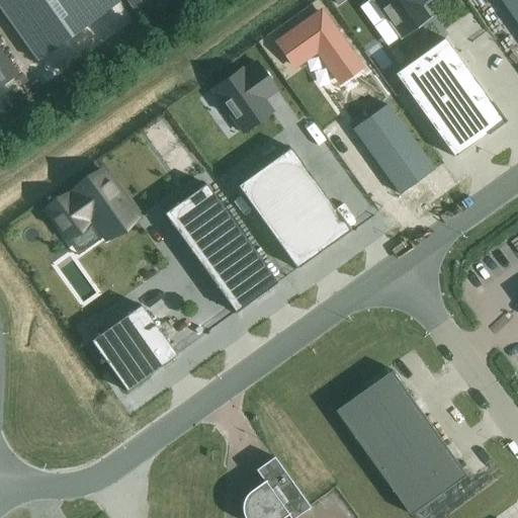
[(0,0),(0,9),(36,61),(102,13),(119,1),(117,0),(0,0)]
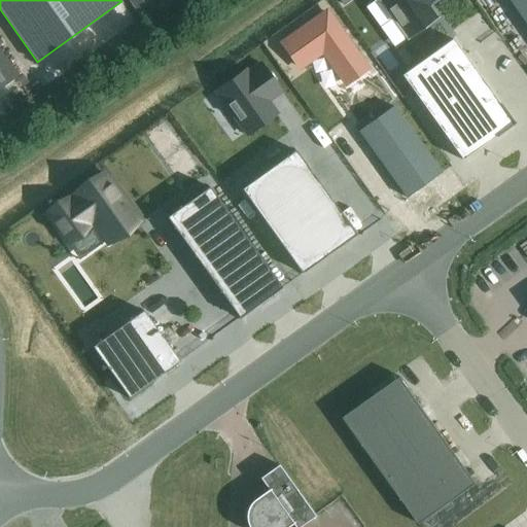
[(380,0),(409,39),(423,29),(437,19),(428,5),(435,0),(380,0)]
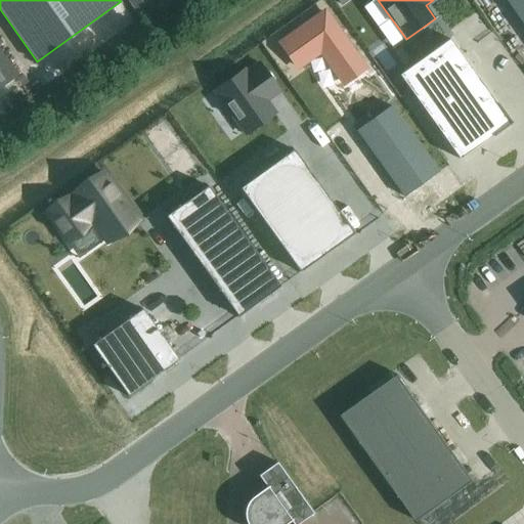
[(523,0),(510,0),(523,19),(523,0)]
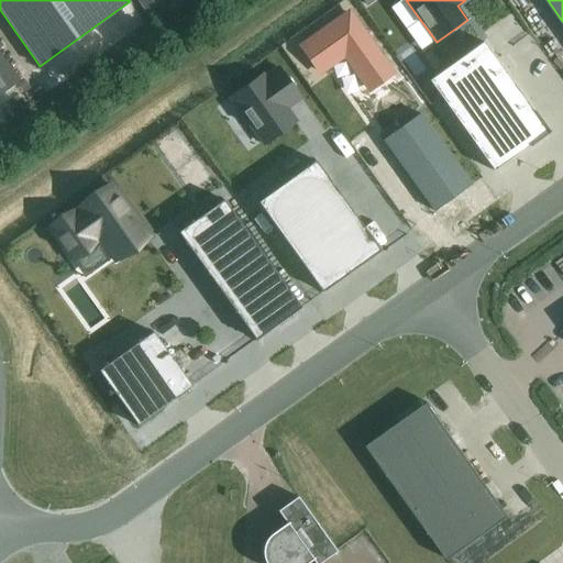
[(319,72),(344,54),(370,88),(390,74),(348,13),(301,46),(319,72)]
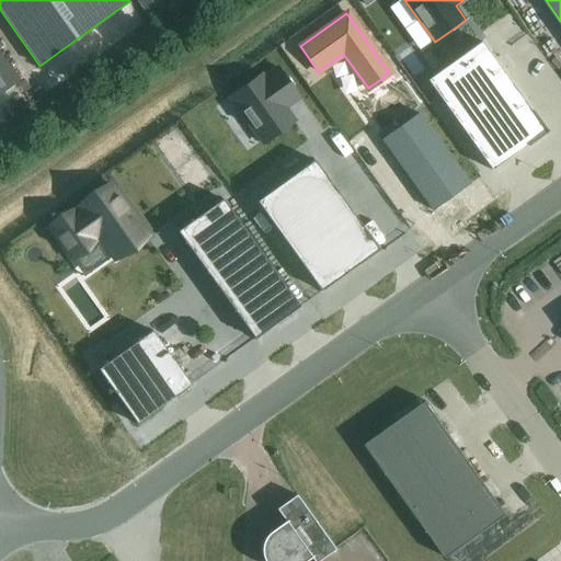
[(481,42),(426,80),(491,170),(546,132),(481,42)]
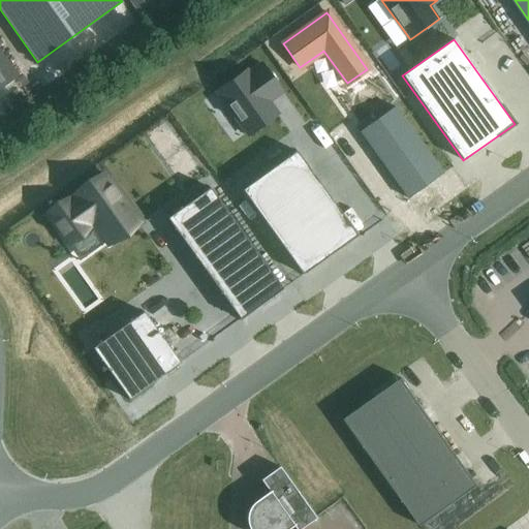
[(0,88),(18,76),(0,51),(0,88)]
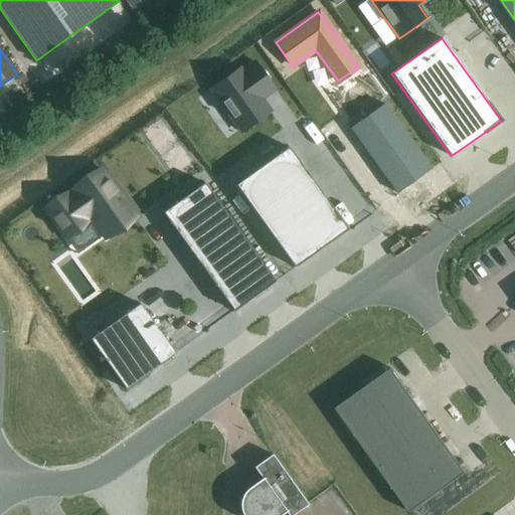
[(239,68),(210,89),(241,132),(270,112),(261,99),(274,89),(254,61),(241,71),(239,68)]
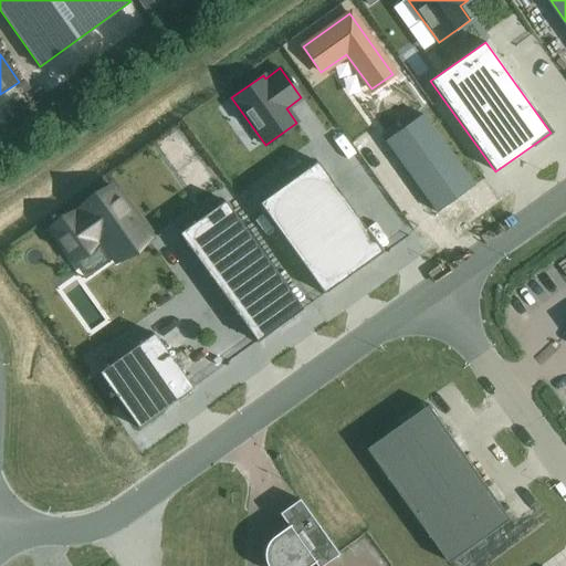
[(437,212),(473,186),(421,114),(385,140),(437,212)]
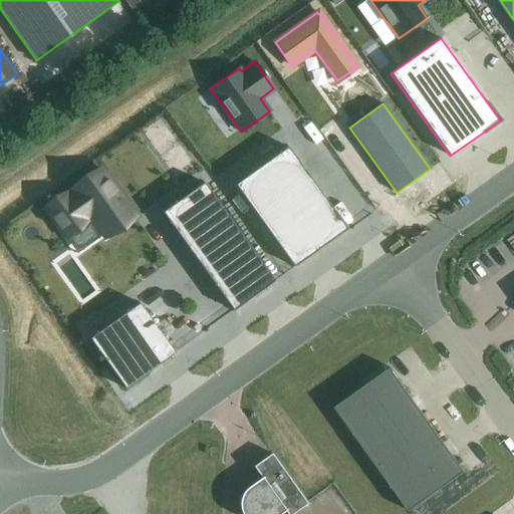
[(347,229),(287,146),(233,184),(293,267),(347,229)]
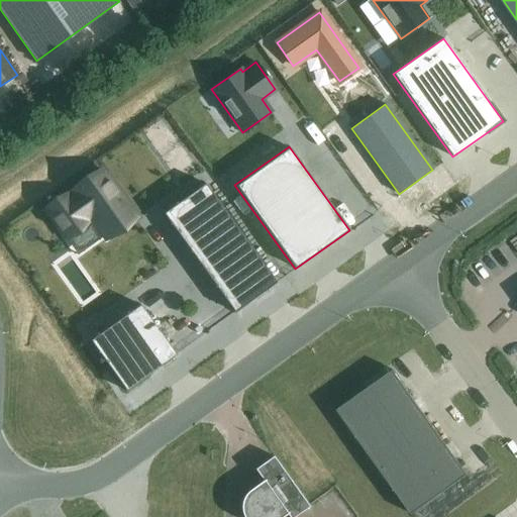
[(68,196),(66,193),(44,209),(66,238),(87,222),(85,220),(90,216),(96,224),(125,203),(100,169),(71,190),(73,192),(68,196)]
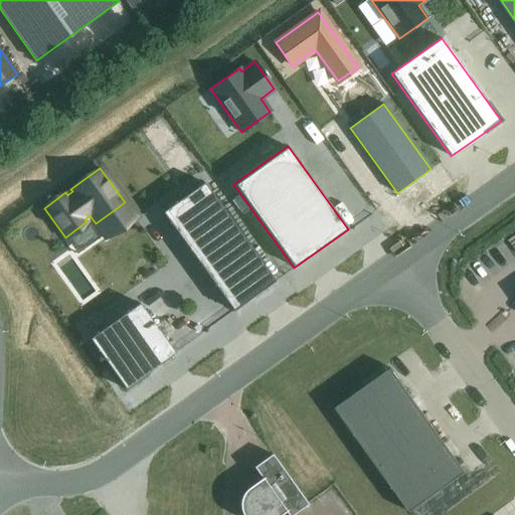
[(276,281),(203,181),(161,212),(232,312),(276,281)]
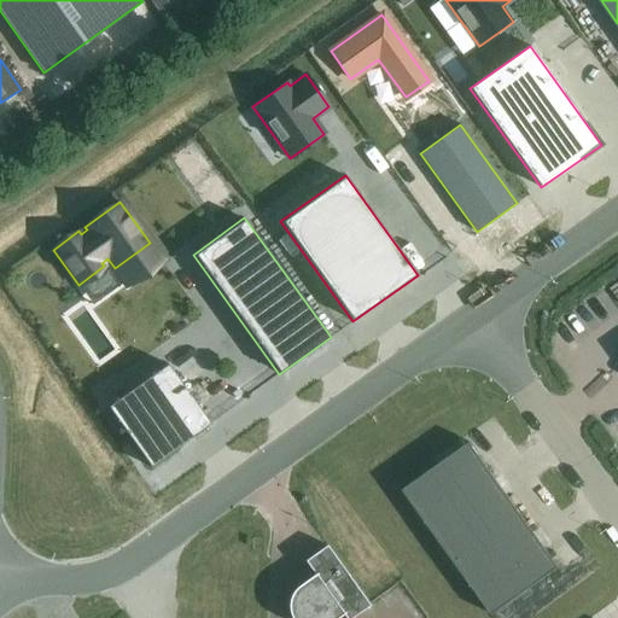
[(106,407),(150,467),(209,425),(167,365),(106,407)]
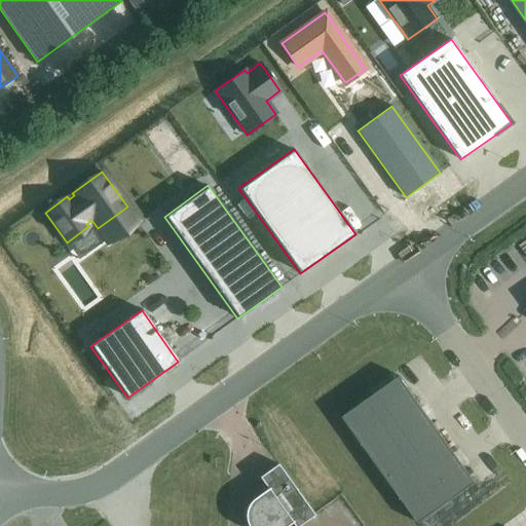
[(419,523),(476,483),(400,376),(343,417),(419,523)]
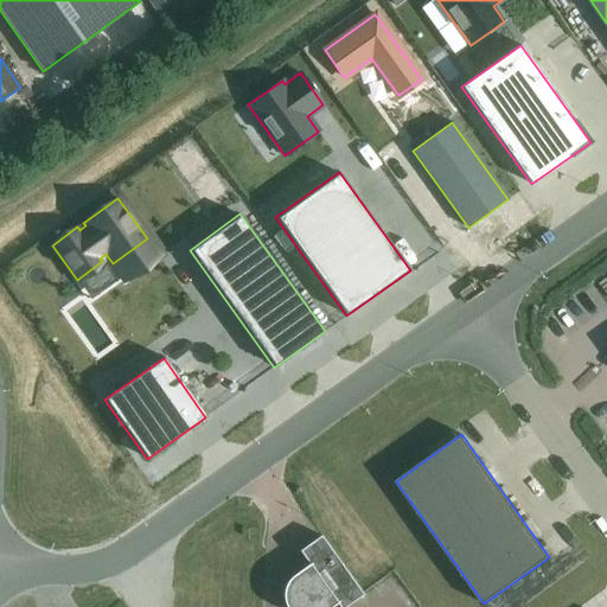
[(344,606),(363,594),(320,535),(305,545),(299,550),(308,564),(293,575),(288,579),(286,581),(285,586),(282,589),(282,593),(282,598),(283,601),(285,606),(331,606),(336,604),(338,606),(344,606)]
